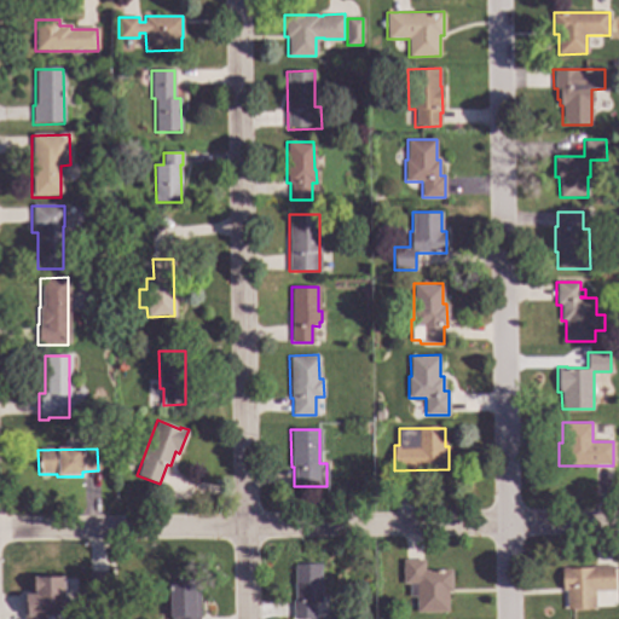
[(423,571),(451,571),(451,591),(447,591),(447,612),(416,613),(416,596),(409,596),(409,584),(403,584),(403,560),(422,560),(423,571)]
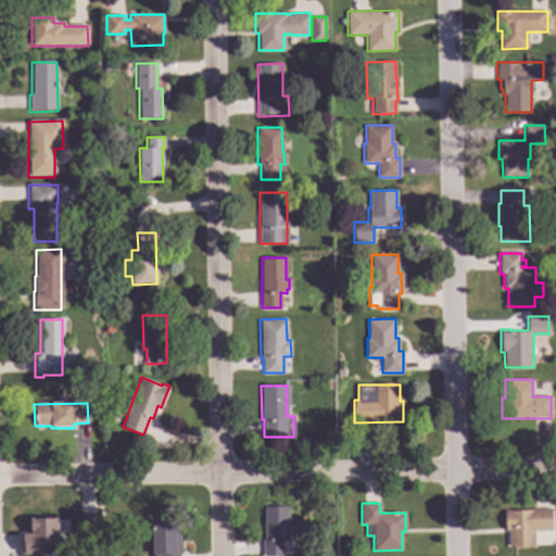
[(288,527),(290,527),(290,541),(283,541),(283,555),(263,555),(263,539),(265,539),(264,507),(288,506),(288,527)]
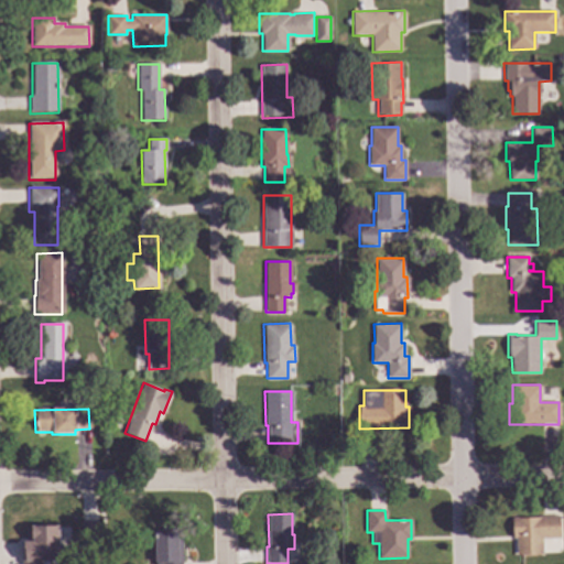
[(557,539),(540,540),(540,555),(514,556),(514,539),(510,539),(510,520),(535,520),(535,514),(556,514),(557,539)]
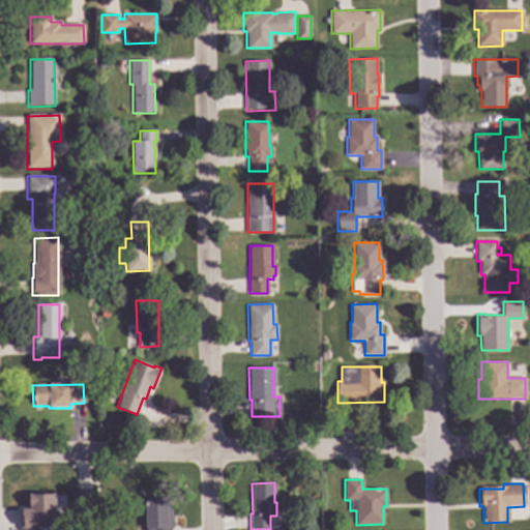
[(91,512),(75,512),(75,490),(91,490),(91,512)]
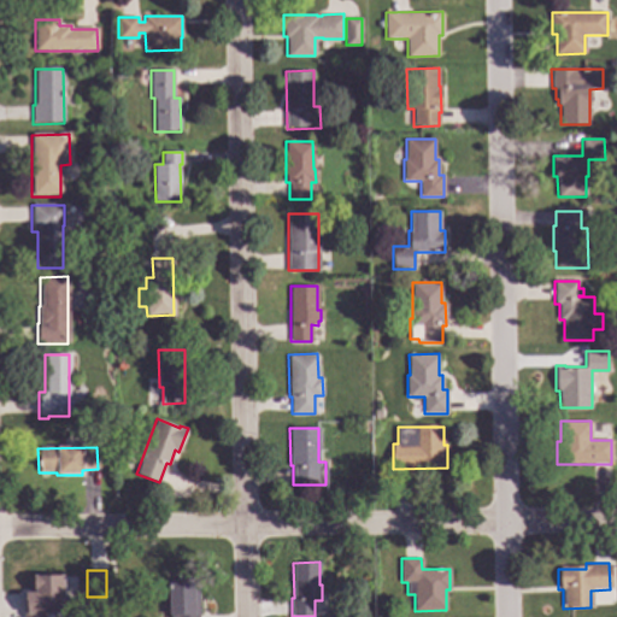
[(65,591),(62,591),(62,616),(37,616),(37,571),(65,571),(65,591)]
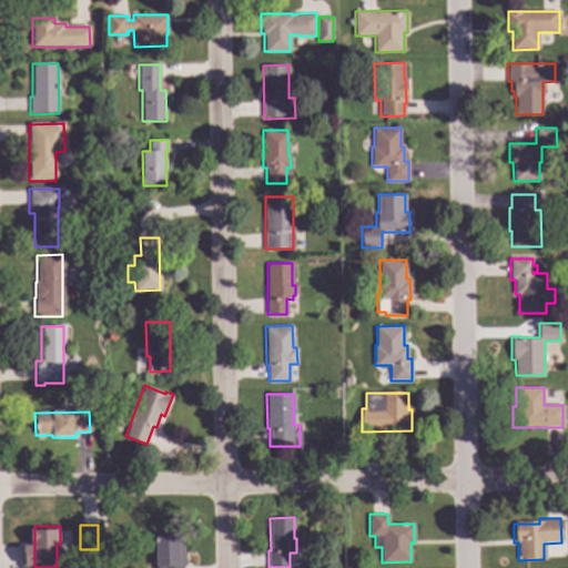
[(181,567),(154,567),(154,535),(181,534),(181,567)]
